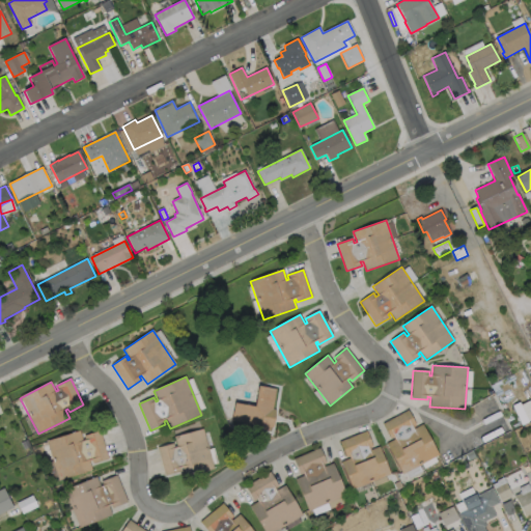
[(276,389),(273,410),(276,410),(273,428),(270,427),(270,431),(251,428),(252,424),(233,421),(235,403),(255,407),(258,387),(276,389)]
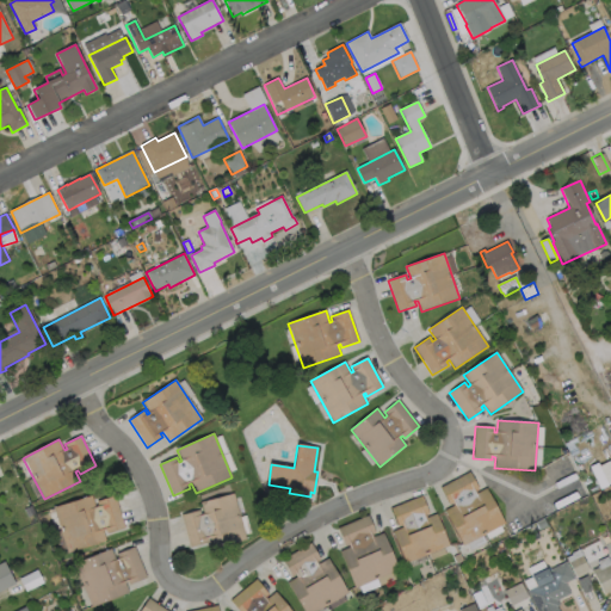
[(610,485),(610,463),(593,463),(593,485),(610,485)]
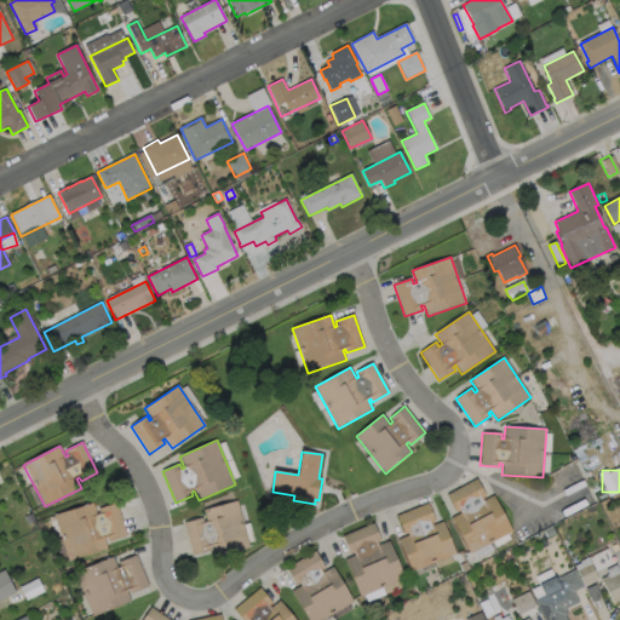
[(482,499),(483,501),(494,497),(512,532),(470,555),(452,518),(461,514),(459,511),(455,512),(447,495),(477,480),(486,497),(482,499)]
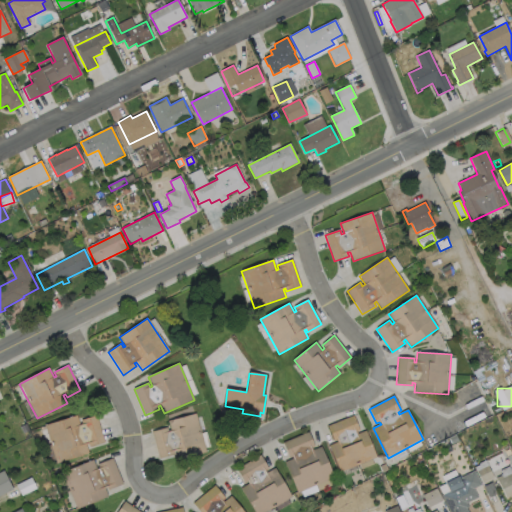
[(196,414),(206,452),(178,459),(176,450),(173,451),(174,454),(159,458),(152,432),(167,428),(168,432),(171,431),(168,421),(196,414)]
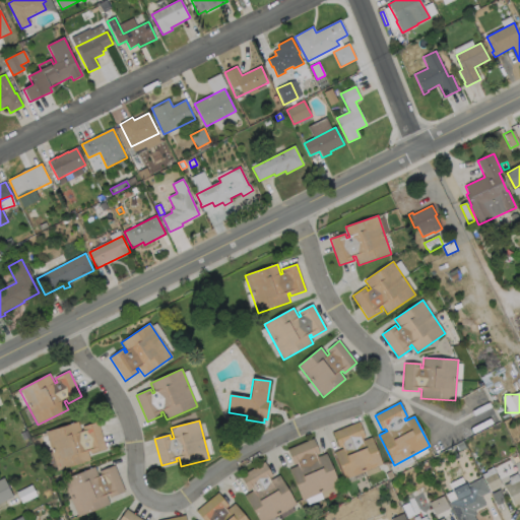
[(78,423),(81,433),(84,432),(82,428),(98,423),(106,449),(91,454),(90,451),(87,451),(90,460),(58,470),(46,433),(78,423)]
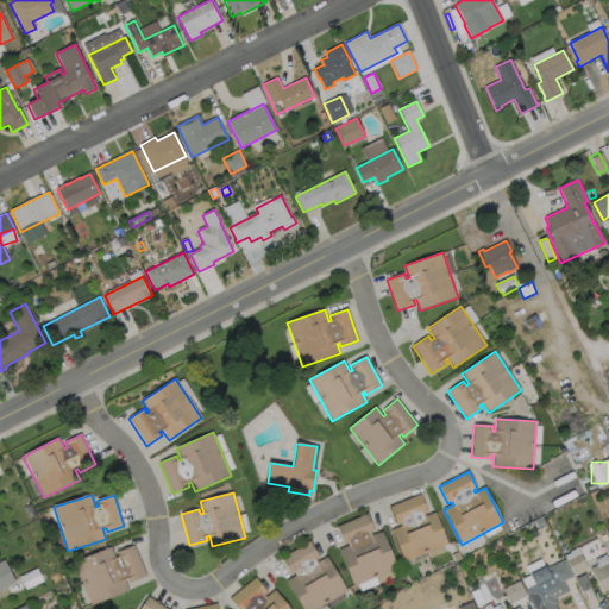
[(425,514),(426,516),(434,513),(447,544),(405,562),(391,531),(401,526),(400,523),(397,525),(390,507),(420,495),(427,513),(425,514)]
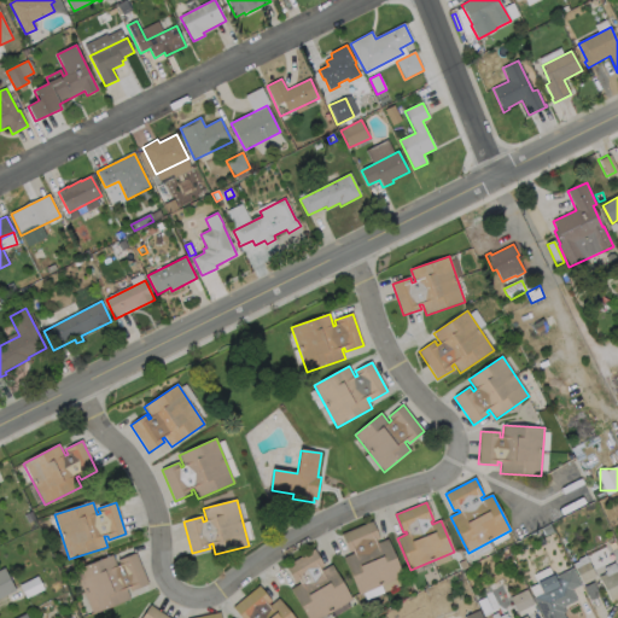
[(377,541),(378,544),(388,540),(403,577),(360,595),(344,558),(354,554),(353,552),(349,553),(342,535),(372,522),(380,540),(377,541)]
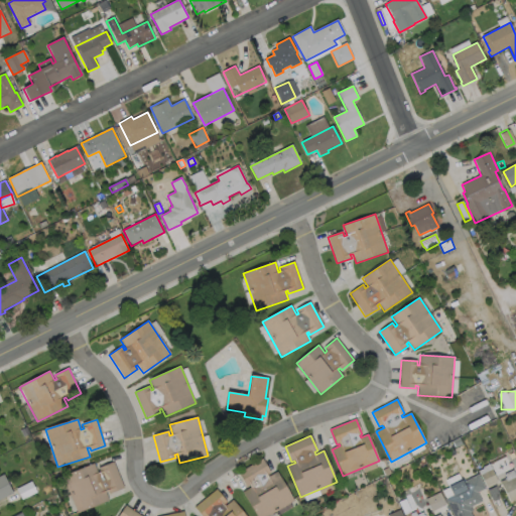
[(463,444),(456,447),(453,441),(460,438),(463,444)]
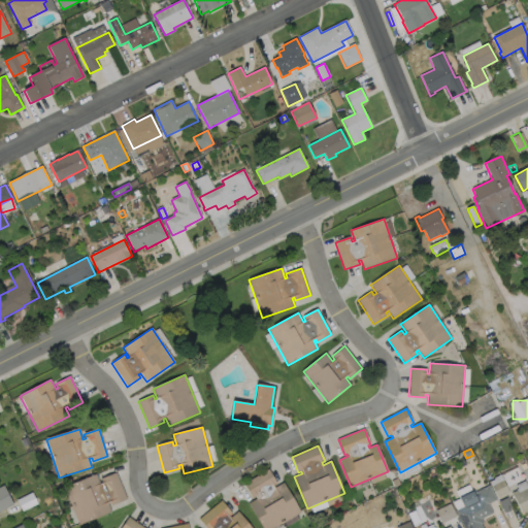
[(274,485),(275,488),(284,483),(301,513),(274,527),(263,527),(249,503),(256,499),(255,497),(253,498),(244,484),(268,469),(276,484),(274,485)]
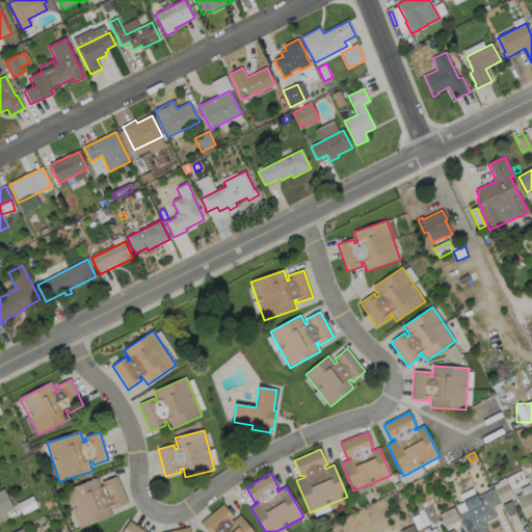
[(440,478),(434,481),(431,476),(436,473),(440,478)]
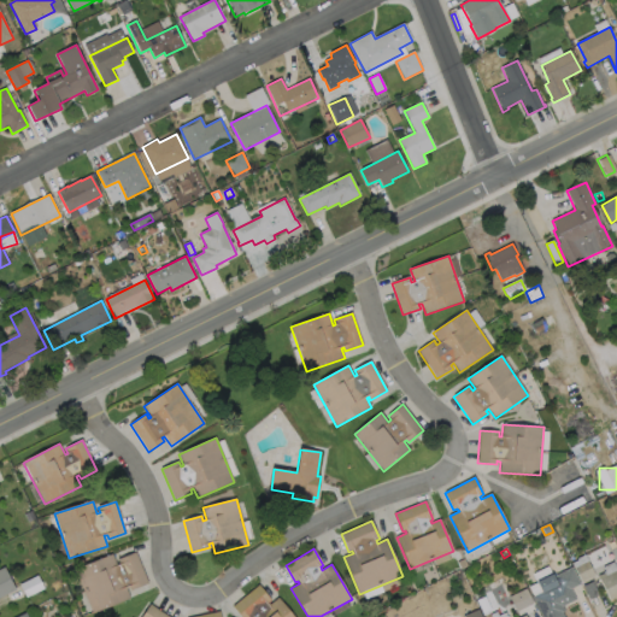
[(136,553),(148,583),(130,591),(129,588),(127,589),(130,599),(93,613),(75,570),(112,554),(117,566),(121,565),(118,559),(136,553)]
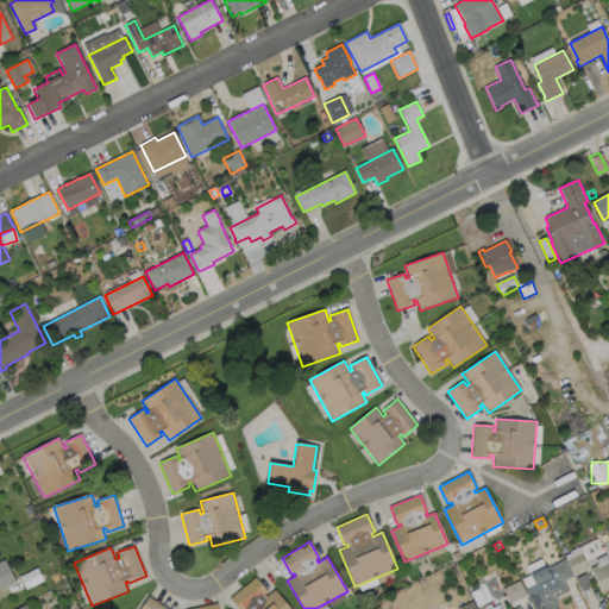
[(586,567),(575,575),(567,562),(579,554),(586,567)]
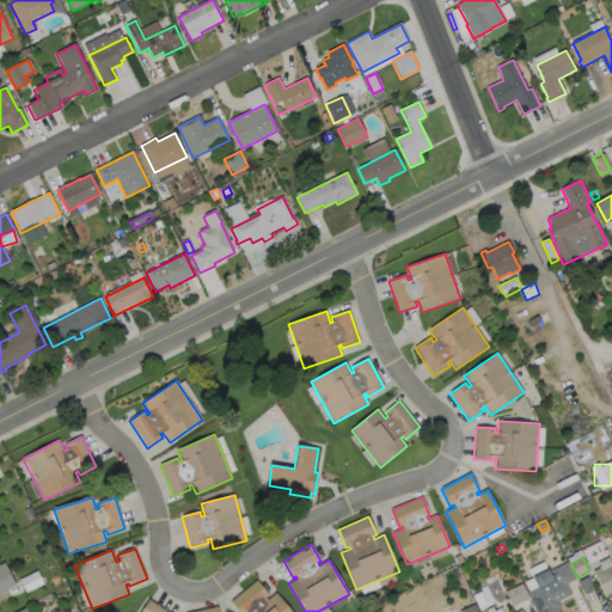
[(568,563),(576,580),(567,585),(571,595),(558,601),(561,606),(558,609),(560,611),(538,611),(528,593),(538,587),(533,577),(548,570),(549,573),(568,563)]
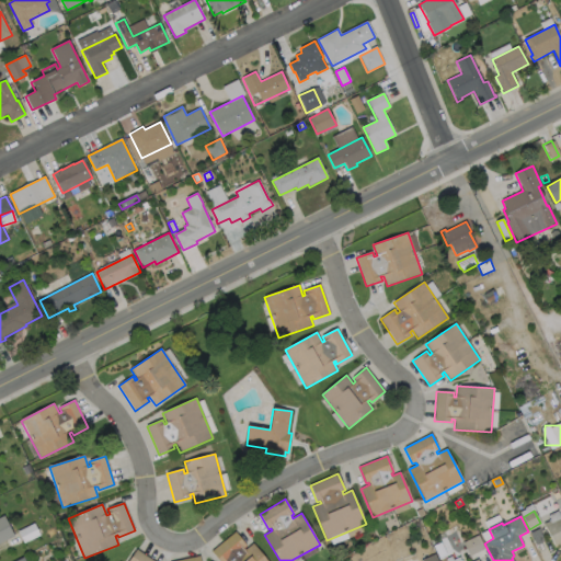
[(14,537),(0,544),(0,518),(4,517),(14,537)]
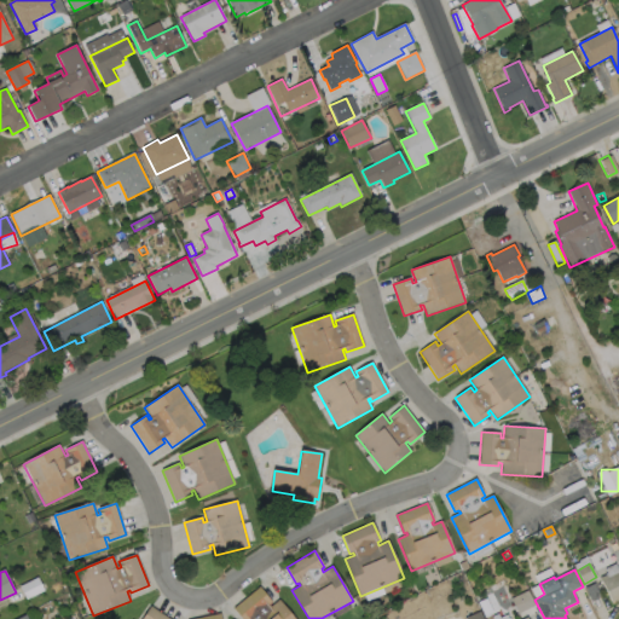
[(618,599),(612,602),(602,580),(618,572),(618,599)]
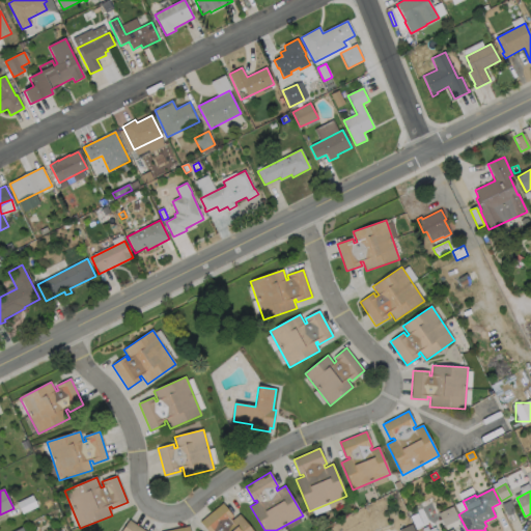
[(38,507),(23,515),(17,504),(32,496),(38,507)]
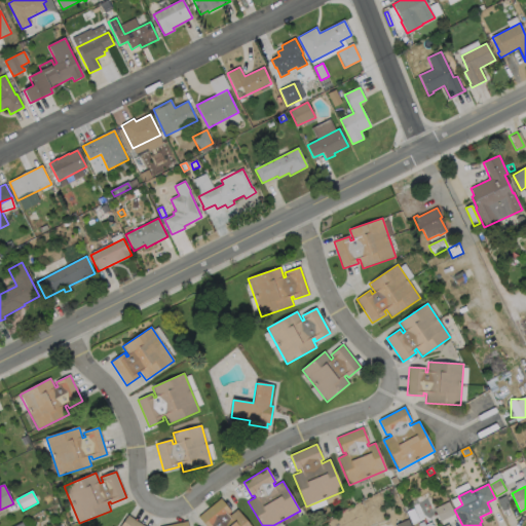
[(340,497),(338,492),(308,504),(309,510),(340,497)]
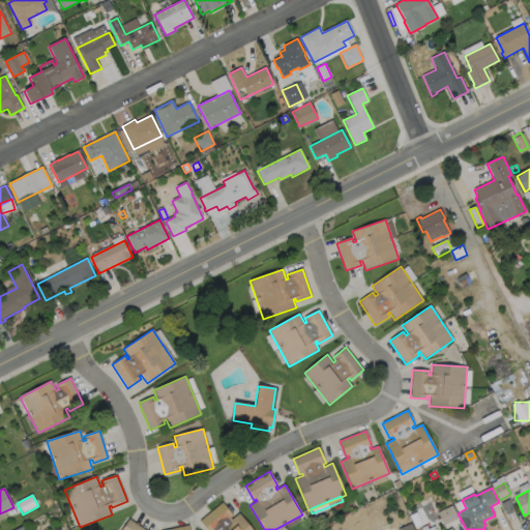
[(514,511),(506,516),(501,503),(509,500),(514,511)]
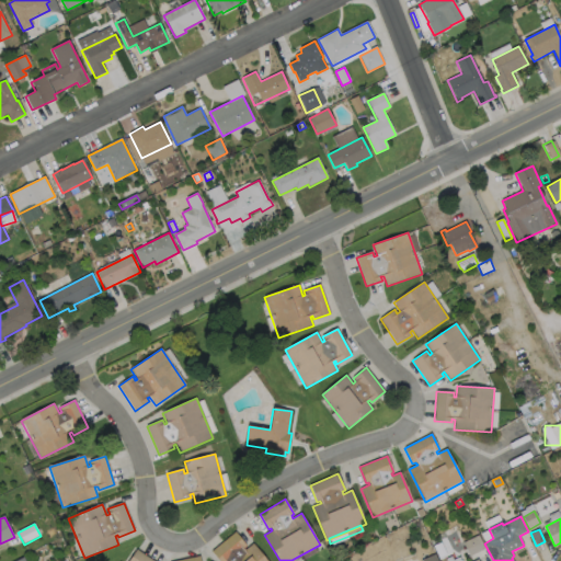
[(243,549),(244,551),(253,544),(267,560),(218,560),(212,552),(235,533),(247,546),(243,549)]
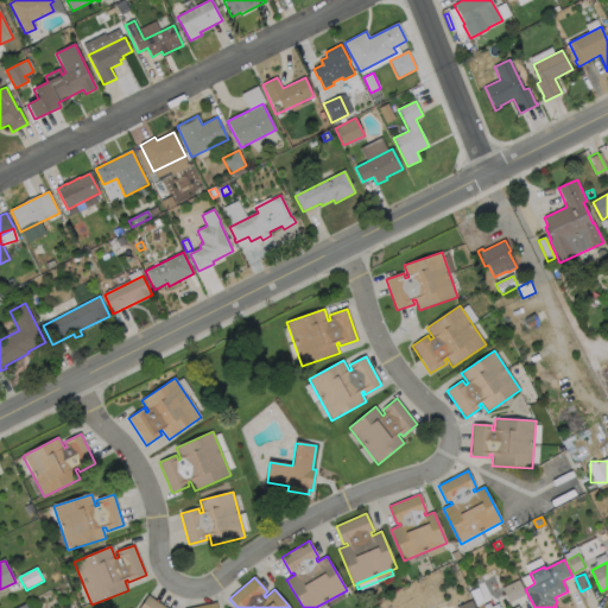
[(525,595),(510,603),(502,589),(518,581),(525,595)]
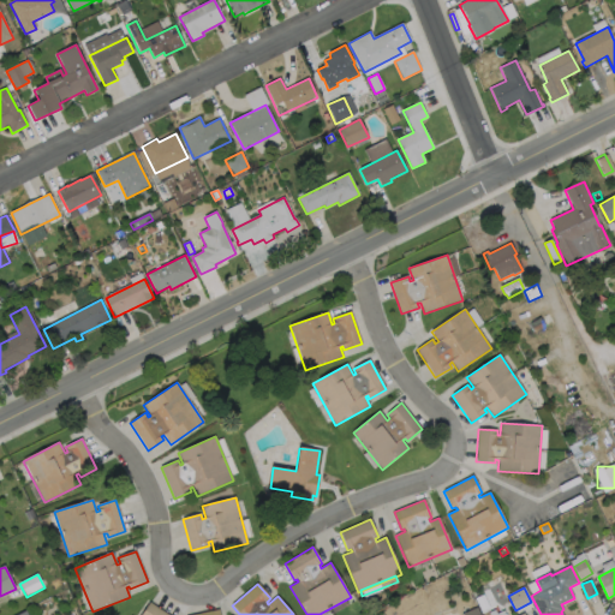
[(168,614),(142,614),(150,603),(168,614)]
